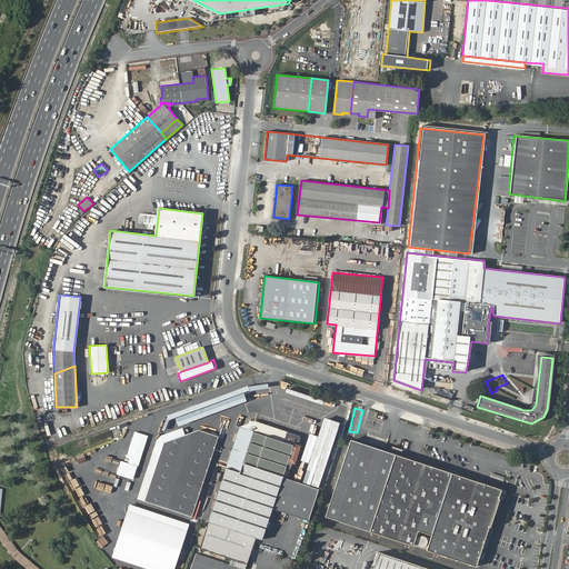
[(375,420),(378,412),(371,410),(368,418),(375,420)]
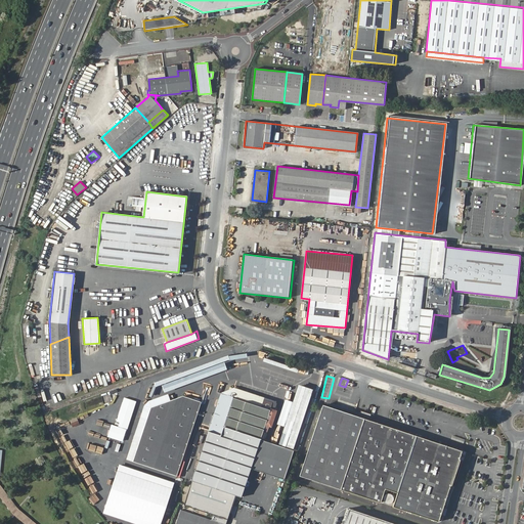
[(223,427),(260,439),(270,408),(272,400),(234,387),(221,393),(208,432),(220,435),(223,427)]
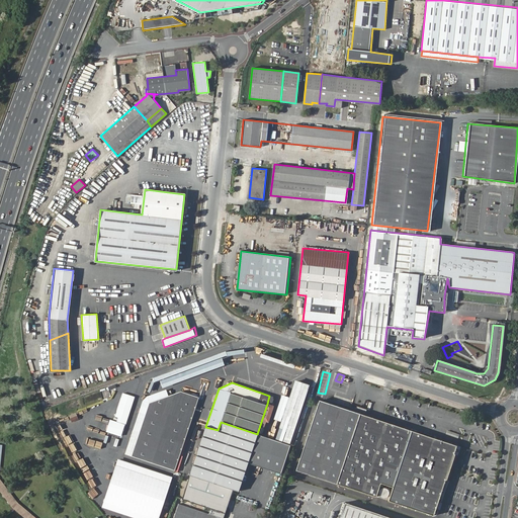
[(175,470),(199,398),(181,392),(150,403),(132,456),(175,470)]
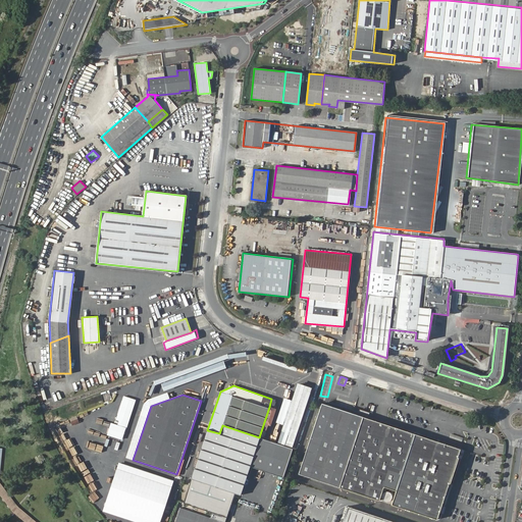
[(120,438),(124,428),(123,428),(126,417),(128,417),(135,400),(124,397),(117,419),(119,420),(117,426),(110,423),(107,434),(120,438)]
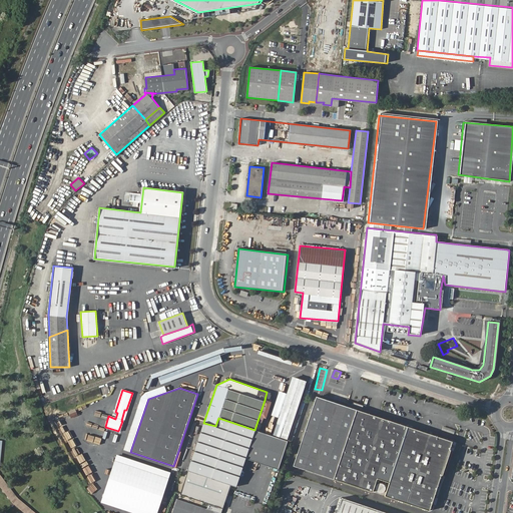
[(317,397),(294,466),(373,492),(379,477),(391,481),(385,496),(430,510),(453,442),(389,420),(317,397)]
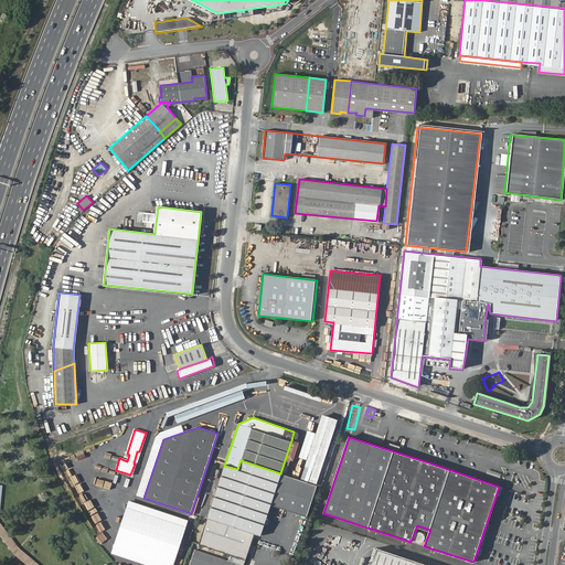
[(259,536),(280,473),(241,460),(237,469),(224,466),(214,498),(213,501),(206,519),(244,531),(234,563),(195,550),(190,564),(243,564),(254,534),(259,536)]
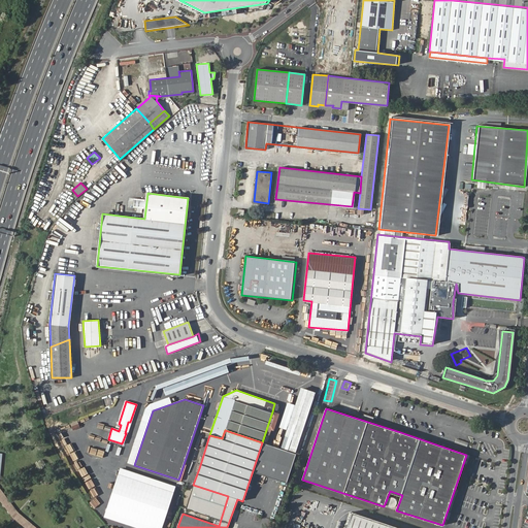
[(161,527),(175,486),(120,467),(104,514),(146,527),(161,527)]
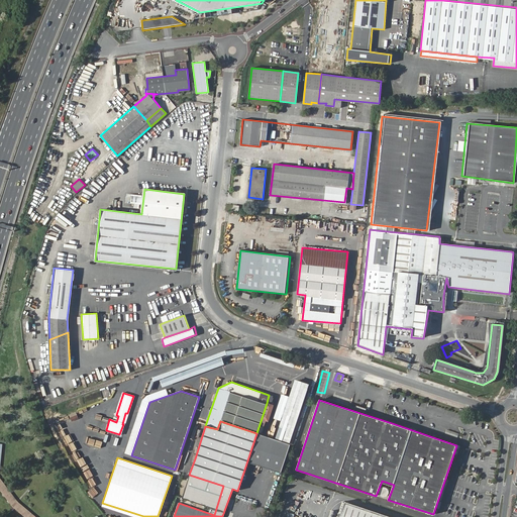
[(0,478),(0,489),(12,505),(14,507),(24,516),(35,516),(18,502),(17,501),(0,478)]
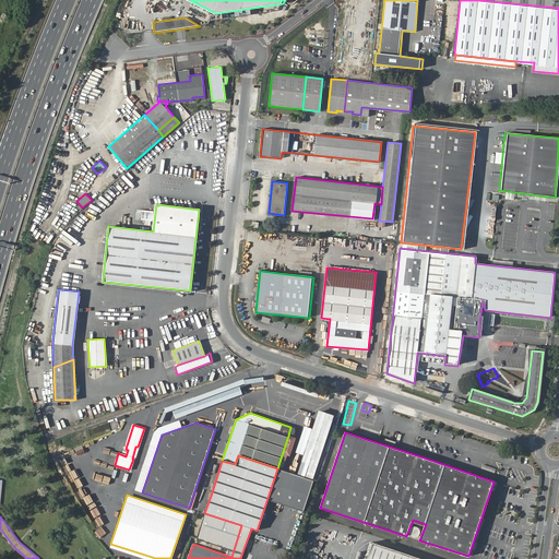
[(421,558),(372,543),(367,558),(421,558)]
